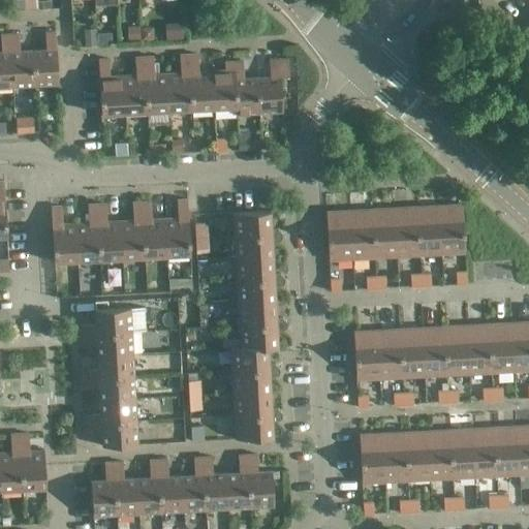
[(112,41),(113,29),(86,28),(86,41),(112,41)]
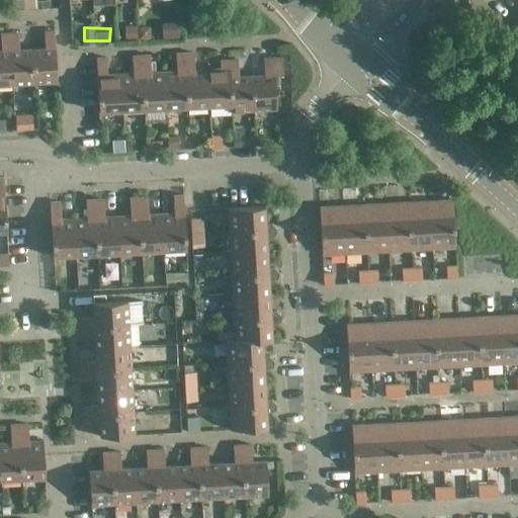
[(45,49),(32,50),(34,83),(57,82),(54,30),(44,31),(45,49)]
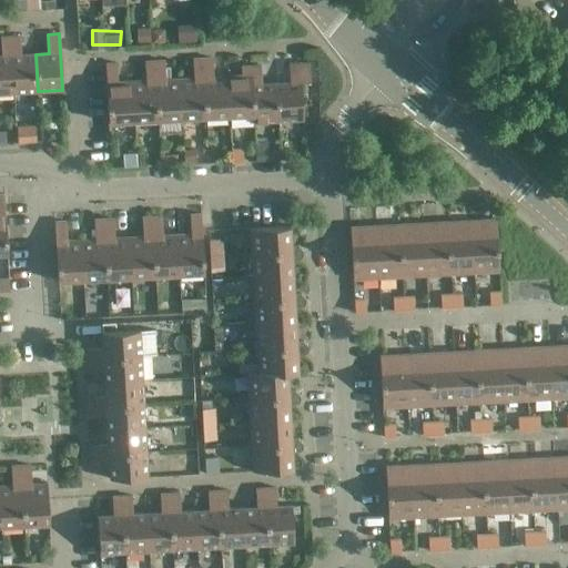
[(1,56),(0,56),(0,92),(13,92),(10,37),(0,37),(1,56)]
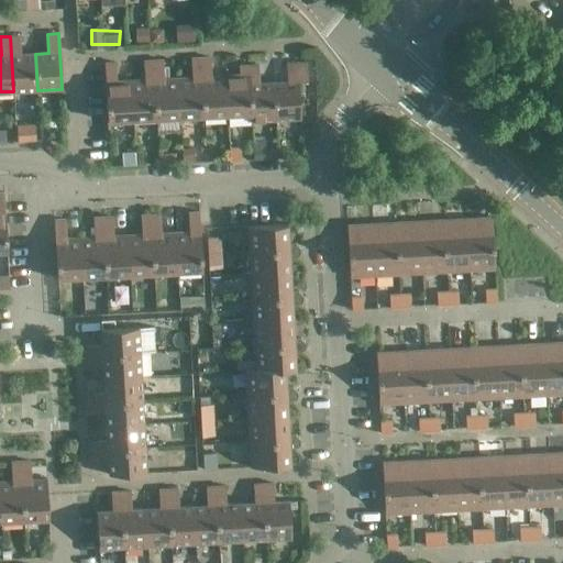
[(20,36),(10,36),(13,91),(37,90),(35,54),(21,54),(20,36)]
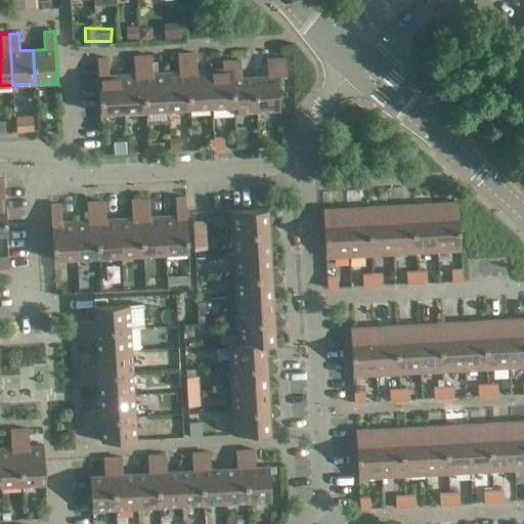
[(197,71),(195,53),(186,54),(189,107),(212,106),(210,70),(197,71)]
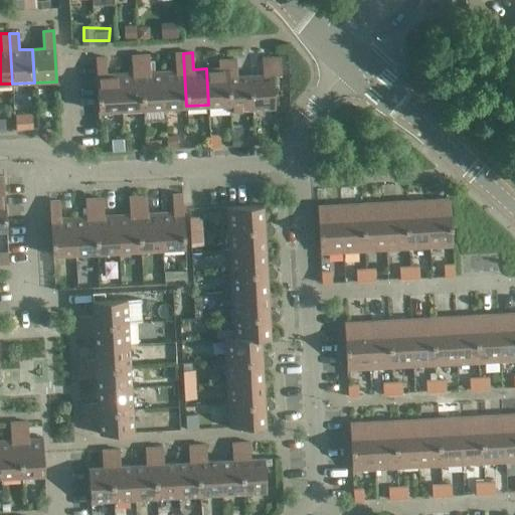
[(175,70),(163,71),(165,108),(186,106),(183,53),(174,53),(175,70)]
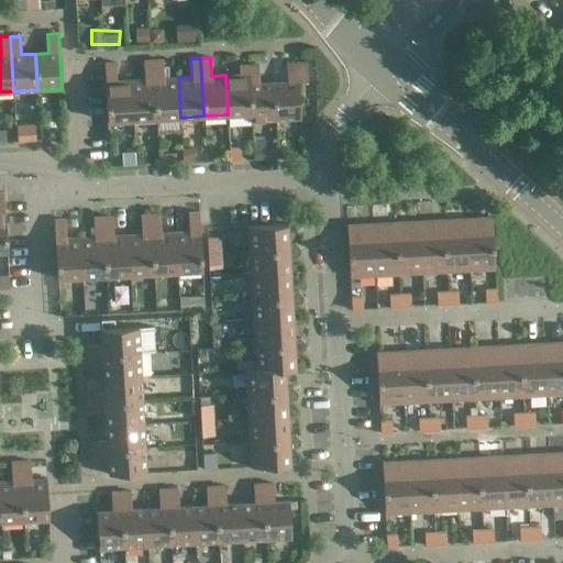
[(164,78),(163,59),(153,61),(156,119),(180,118),(178,78),(164,78)]
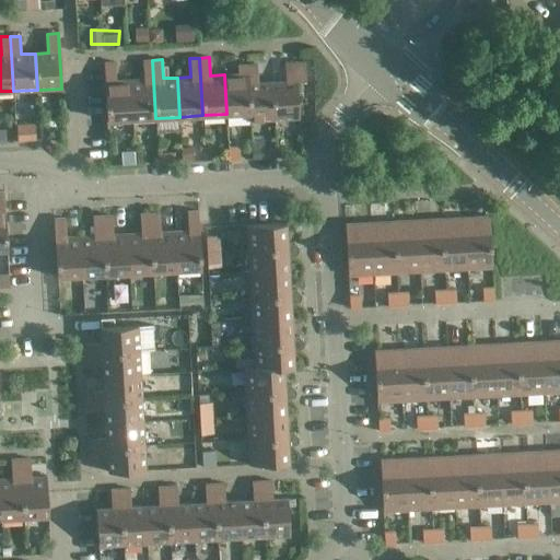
[(143,79),(129,80),(132,119),(155,118),(152,60),(142,60),(143,79)]
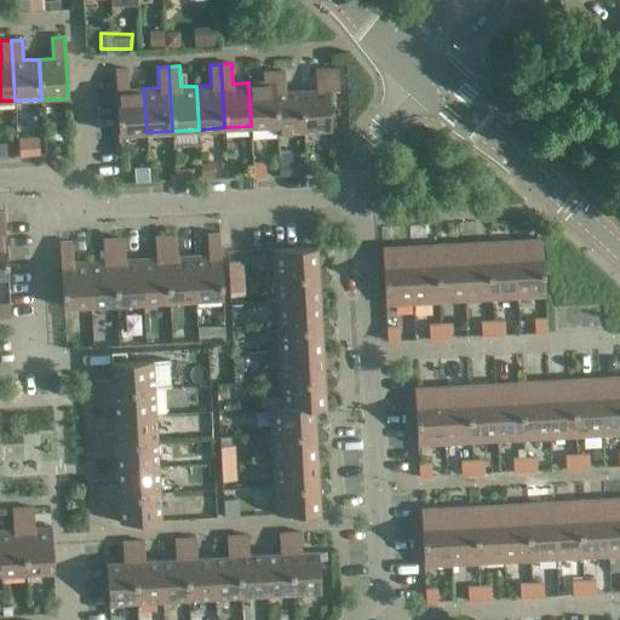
[(115,69),(119,133),(147,132),(143,89),(128,90),(127,69),(115,69)]
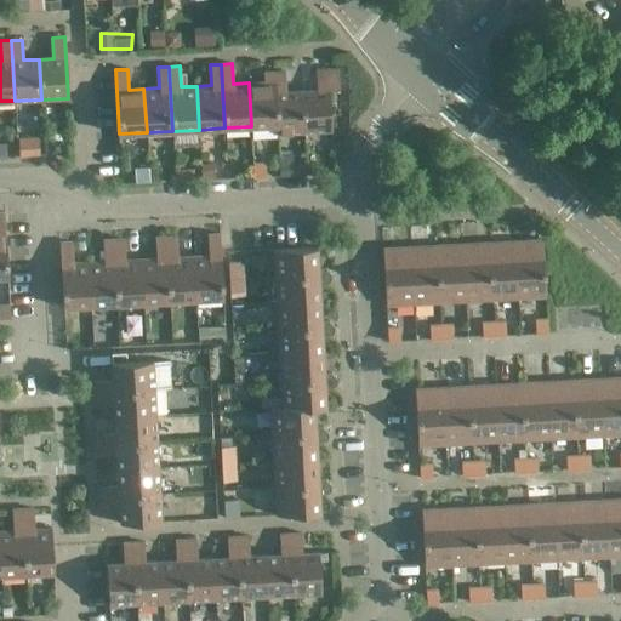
[(317,90),(302,91),(305,131),(331,130),(328,69),(315,69),(317,90)]
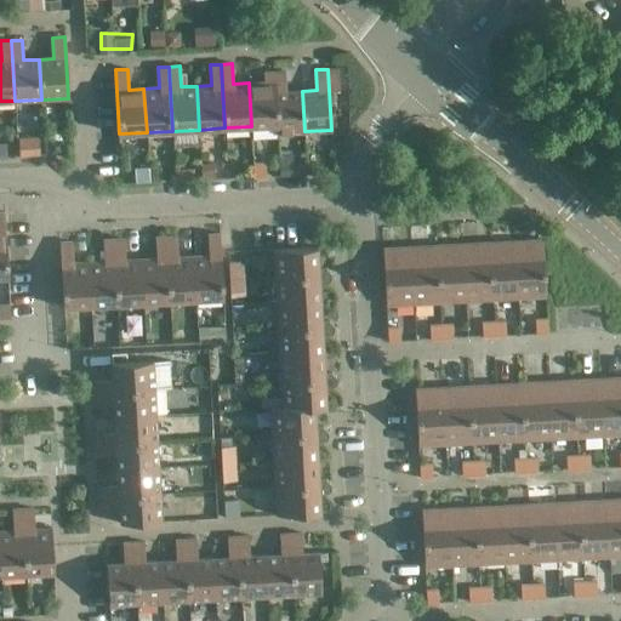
[(263,81),(249,83),(251,126),(277,125),(274,72),(263,73),(263,81)]
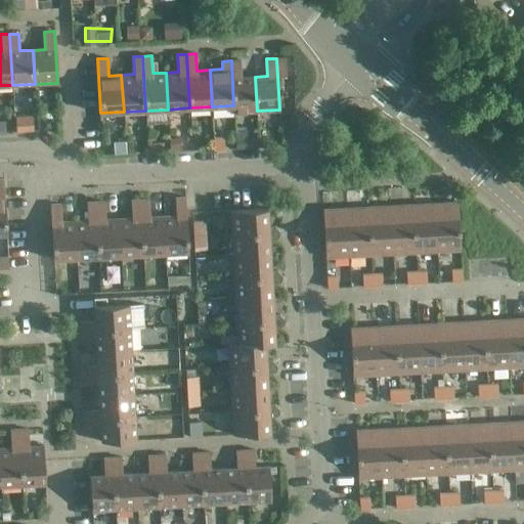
[(231,60),(233,105),(234,113),(257,111),(255,77),(242,78),(241,60),(231,60)]
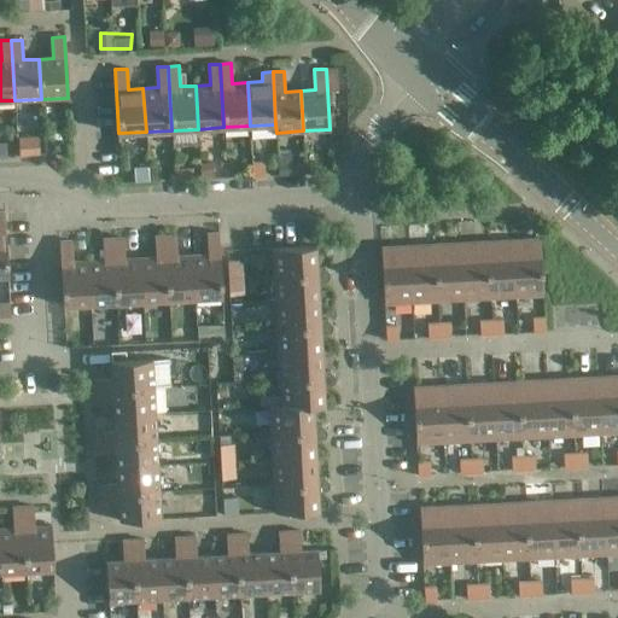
[(21,135),(22,153),(40,152),(39,135),(21,135)]
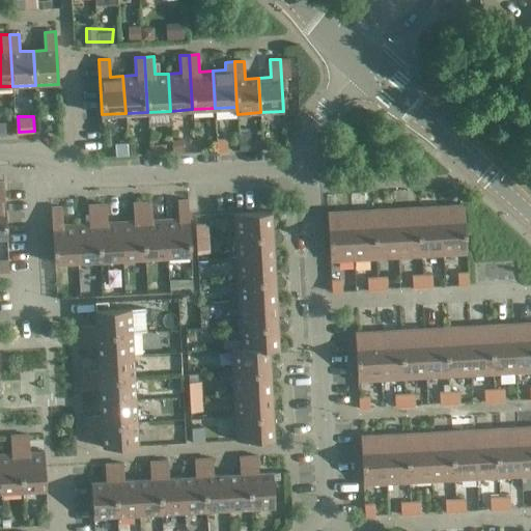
[(178,218),(165,219),(167,256),(191,255),(188,200),(177,200),(178,218)]
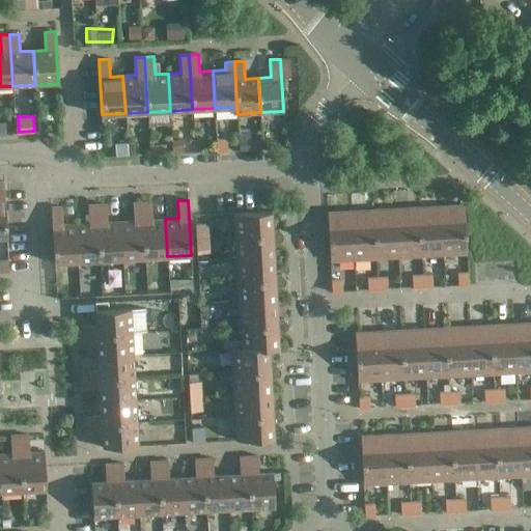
[(134,221),(120,221),(122,258),(145,257),(142,202),(133,203),(134,221)]
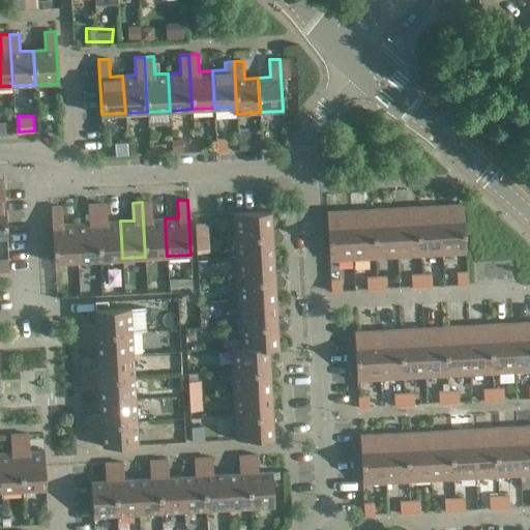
[(151,202),(142,202),(145,257),(167,256),(165,218),(152,219),(151,202)]
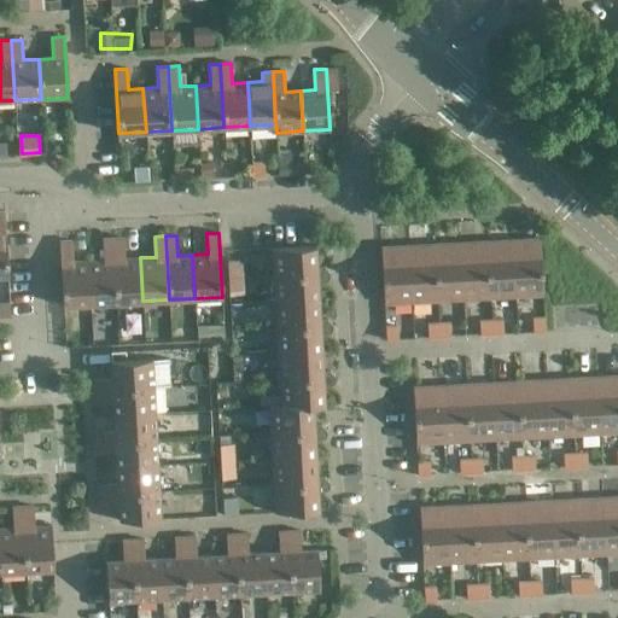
[(124,238),(112,239),(116,302),(143,301),(140,257),(126,258),(124,238)]
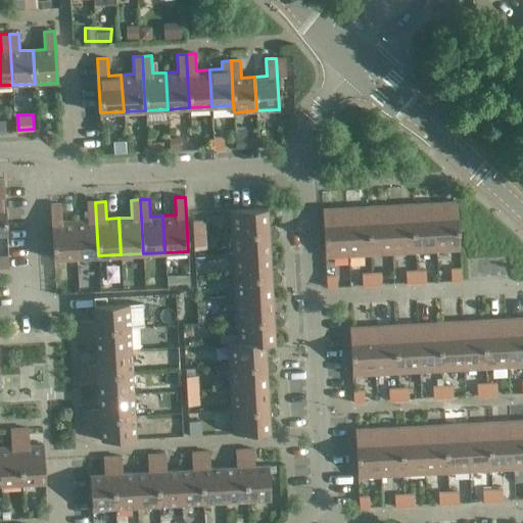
[(457,201),(434,202),(436,251),(460,249),(457,201)]
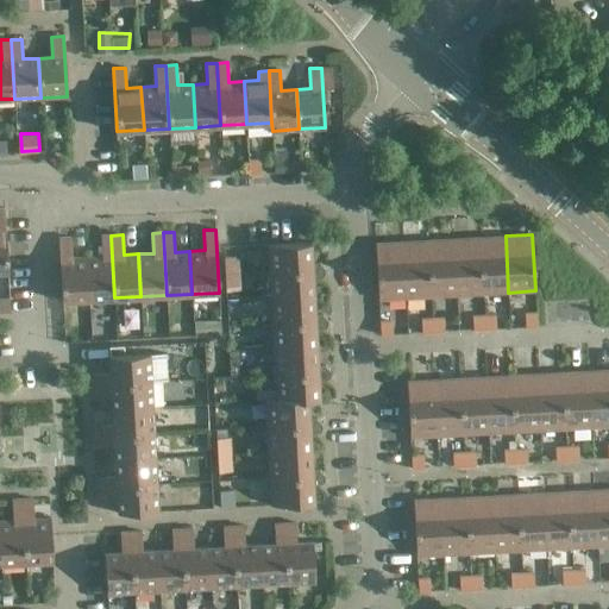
[(102,256),(87,257),(89,300),(114,297),(111,236),(101,236),(102,256)]
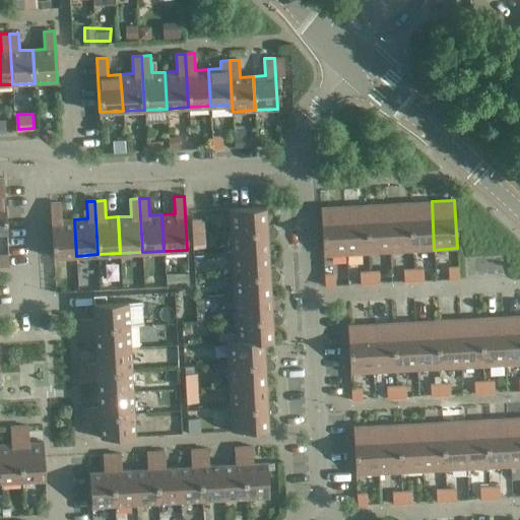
[(432,201),(409,202),(411,251),(434,250),(432,201)]
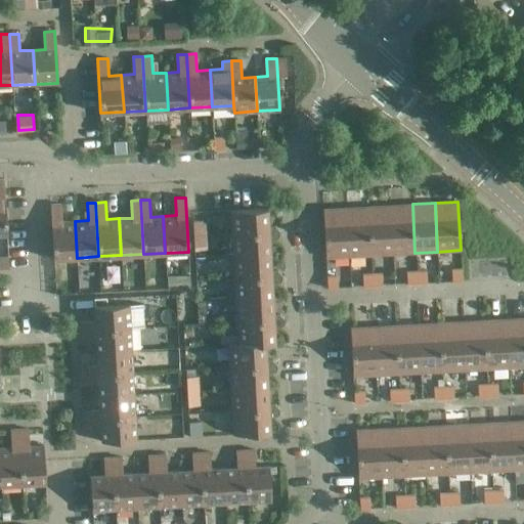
[(412,204),(390,206),(393,254),(415,253),(412,204)]
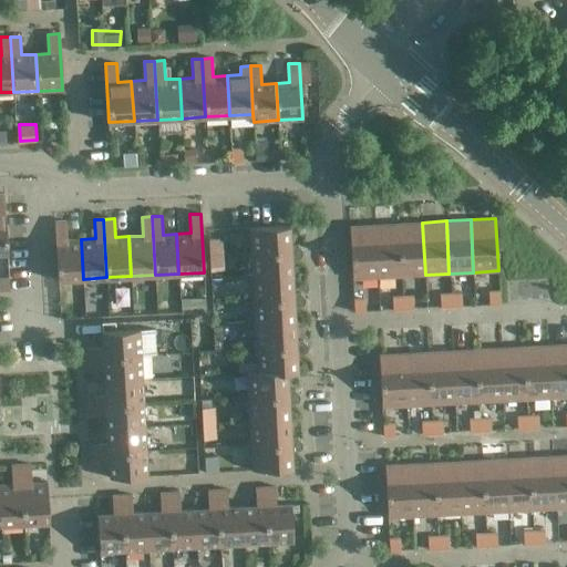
[(65,222),(54,222),(57,263),(57,268),(58,280),(83,279),(81,239),(66,239),(65,222)]
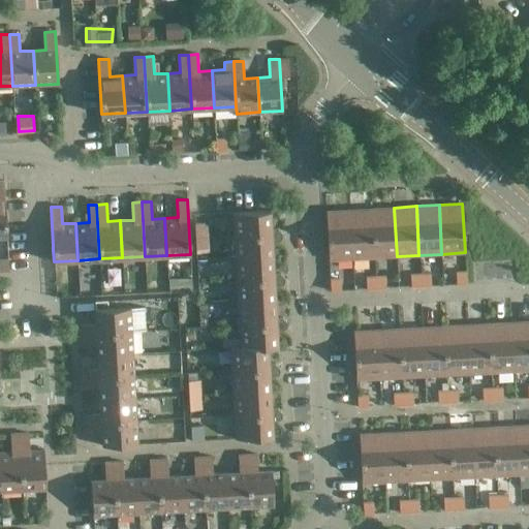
[(394,208),(372,209),(374,257),(397,256),(394,208)]
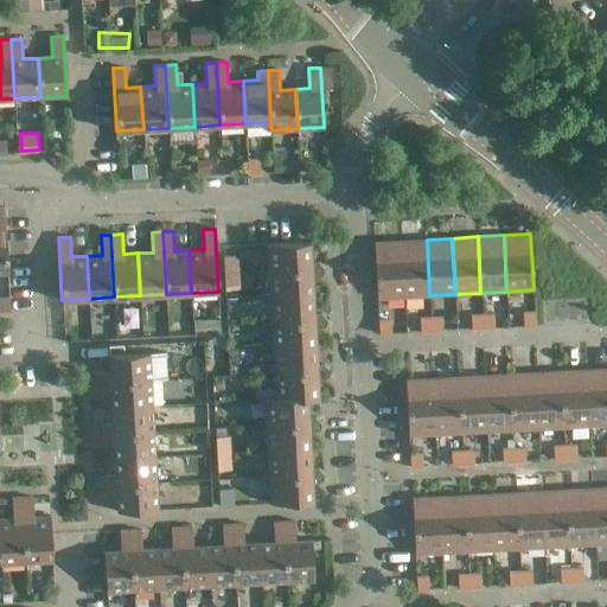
[(427,240),(401,241),(403,296),(429,295),(427,240)]
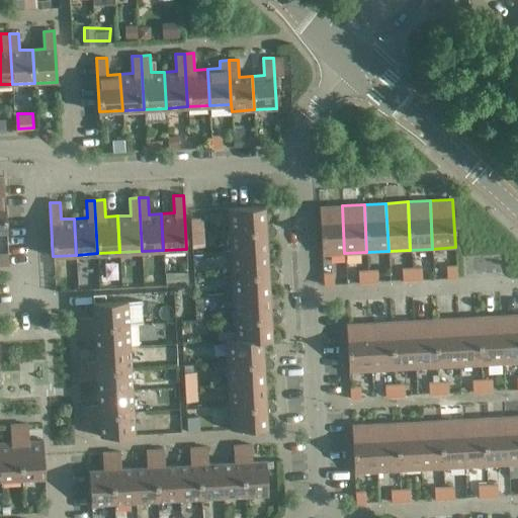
[(264,205),(228,207),(230,231),(275,229),(275,227),(274,225),(271,224),(265,224),(264,205)]
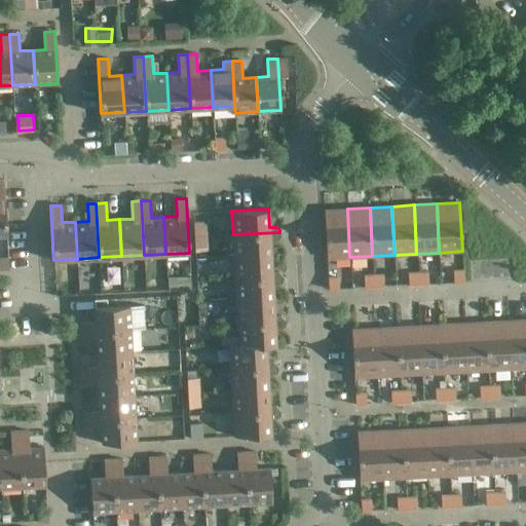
[(347,209),(324,210),(327,258),(349,257),(347,209)]
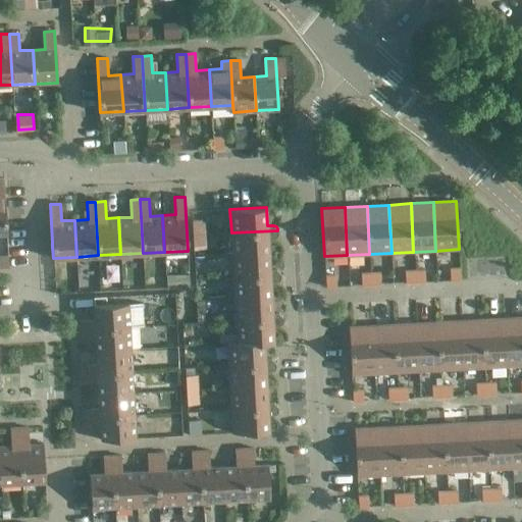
[(205,219),(192,220),(193,250),(207,249),(205,219)]
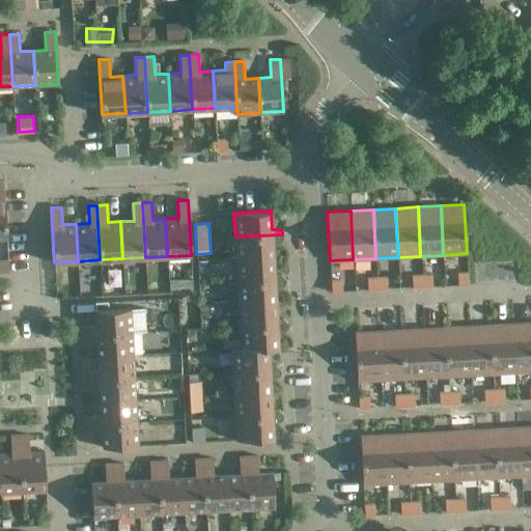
[(282,234),(235,236),(236,259),(274,257),(273,240),(279,240),(281,238),(282,235),(282,234)]
